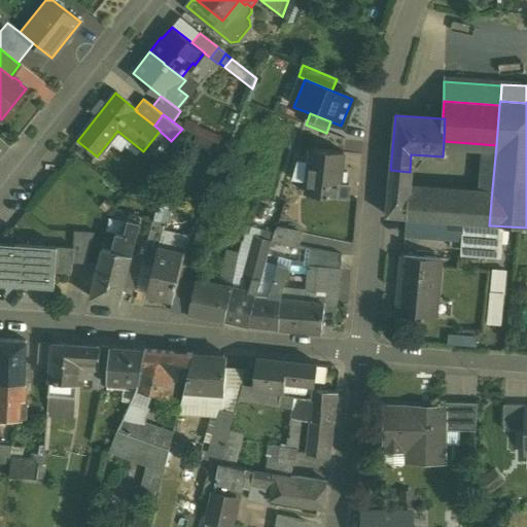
[(343,154),(316,151),(313,164),(314,164),(341,167),(343,154)]
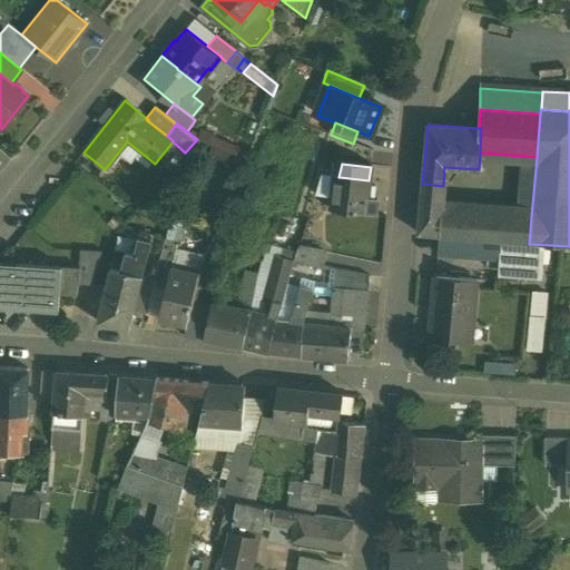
[(369,180),(340,177),(338,177),(333,176),(328,210),(374,216),(375,200),(365,199),(369,180)]
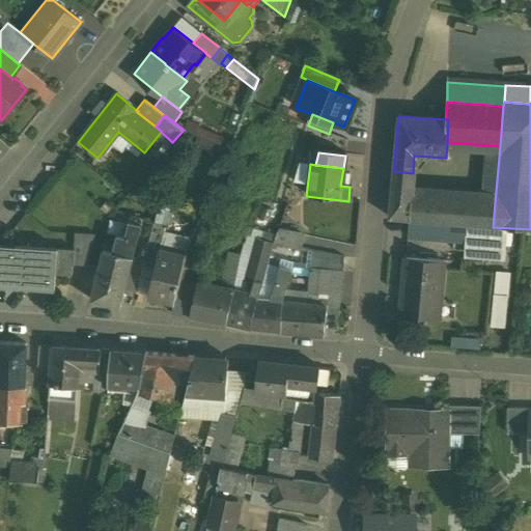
[(483,200),(411,195),(413,173),(393,171),(390,219),(409,220),(434,222),(451,223),(470,225),(493,227),(495,202),(483,200)]
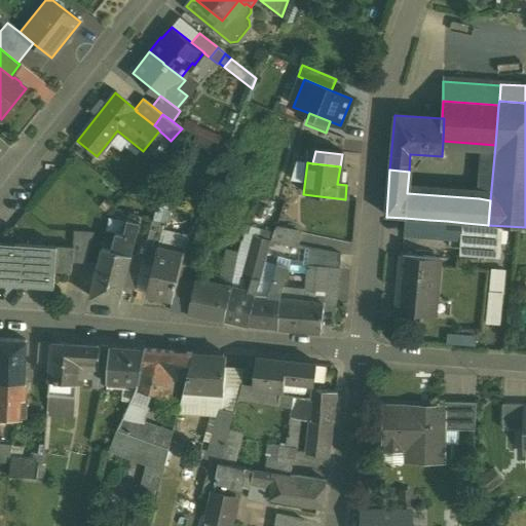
[(123,236),(115,234),(111,251),(130,256),(141,218),(128,215),(123,236)]
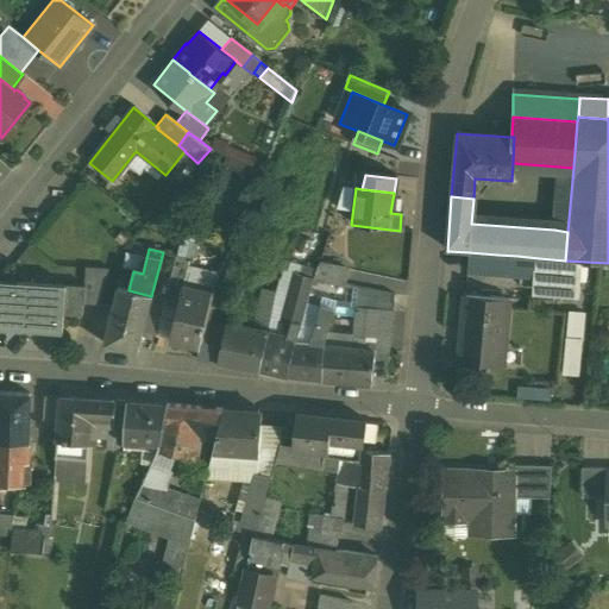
[(497,255),(469,252),(468,274),(496,276),(497,255)]
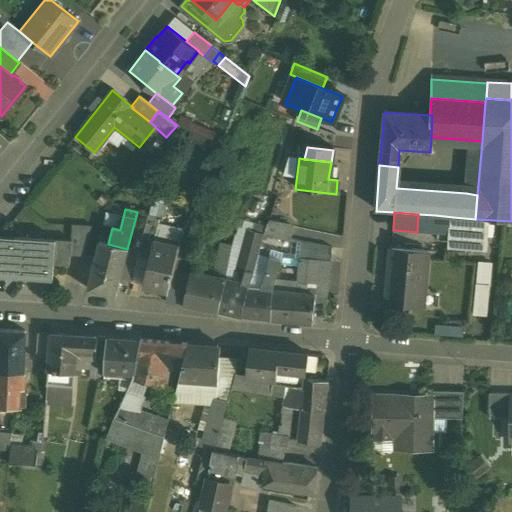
[(435,215),(418,214),(417,232),(434,232),(435,224),(435,215)]
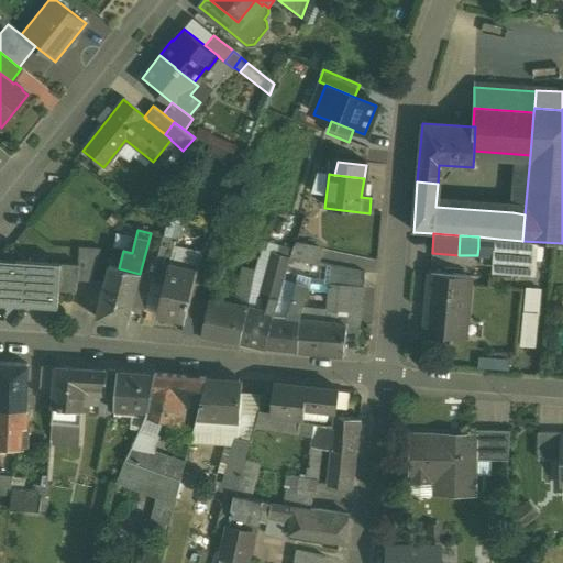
[(176,240),(163,236),(158,254),(170,257),(176,240)]
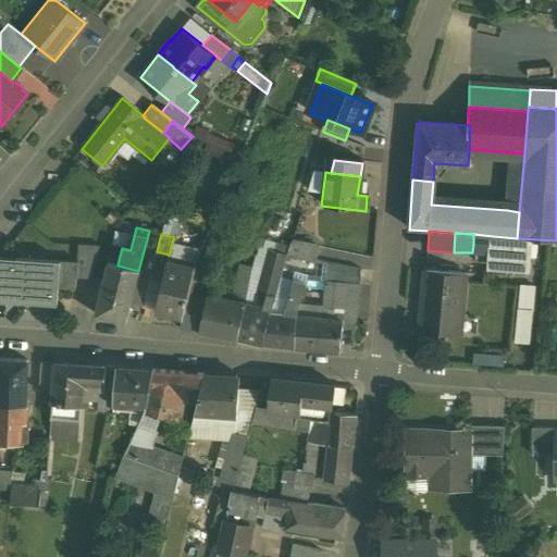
[(493,236),(473,234),(473,244),(493,246),(493,236)]
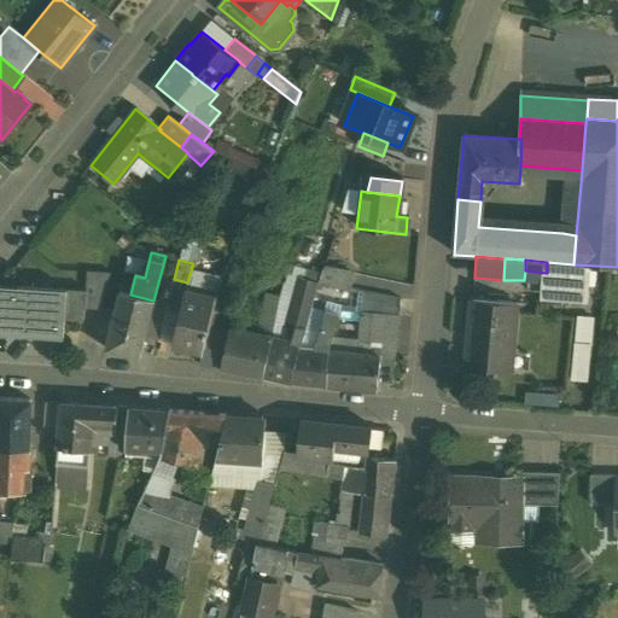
[(353,275),(322,268),(319,283),(350,289),(353,275)]
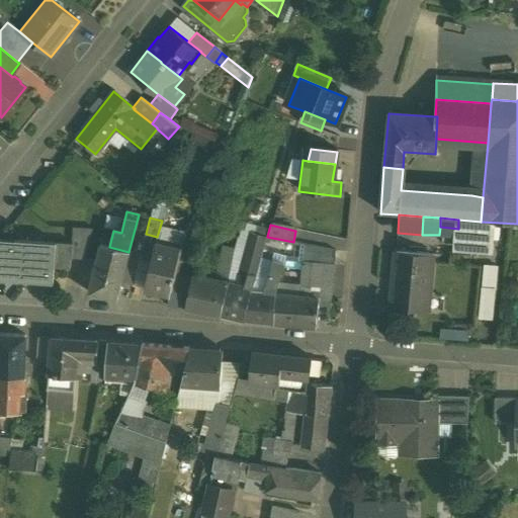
[(93,229),(73,227),(72,244),(71,259),(85,260),(93,229)]
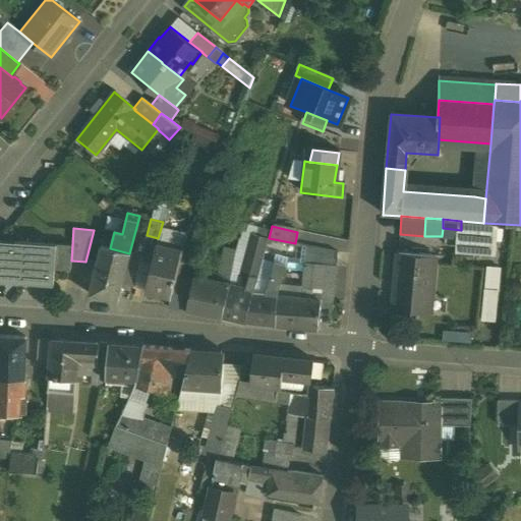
[(269,238),(250,234),(240,275),(248,277),(245,290),(251,292),(252,292),(257,279),(265,251),(269,238)]
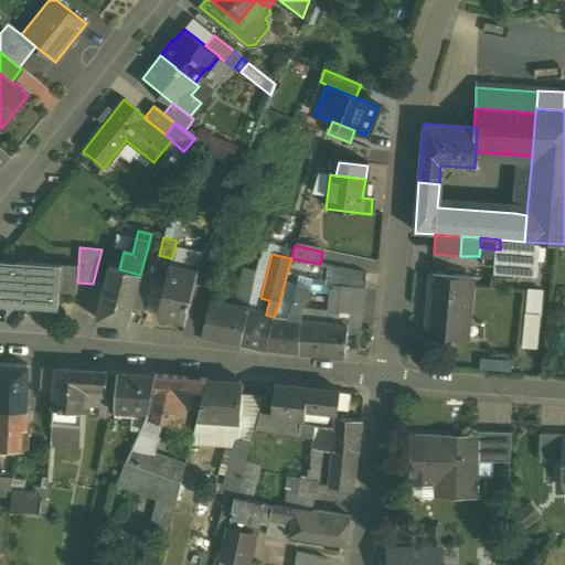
[(171,258),(159,255),(153,279),(151,286),(163,288),(169,267),(170,267),(171,258)]
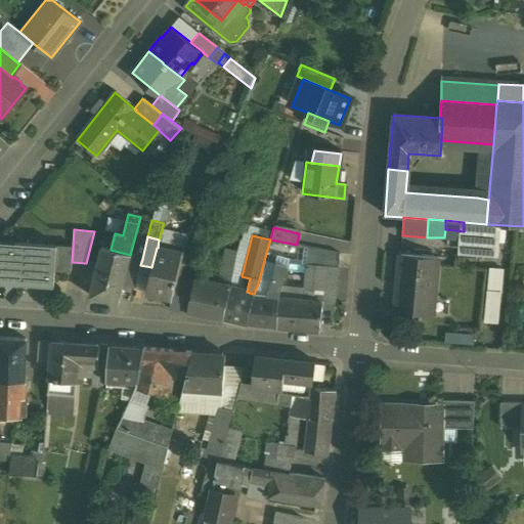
[(297,245),(270,239),(266,253),(294,258),(297,245)]
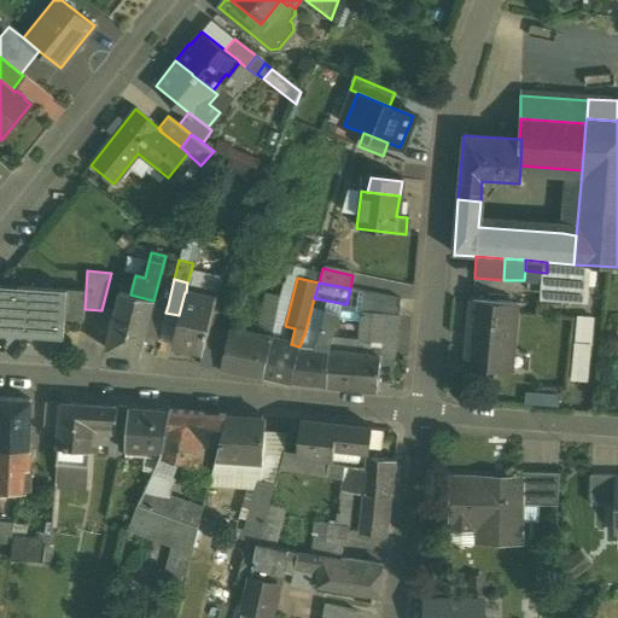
[(66,290),(0,286),(0,328),(17,330),(40,331),(40,336),(63,338),(64,320),(64,318),(66,290)]
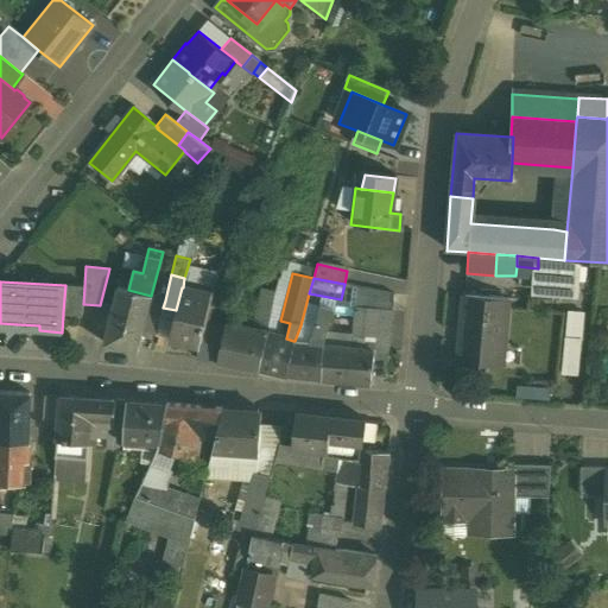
[(84,286),(65,285),(63,312),(71,312),(71,304),(83,304),(84,286)]
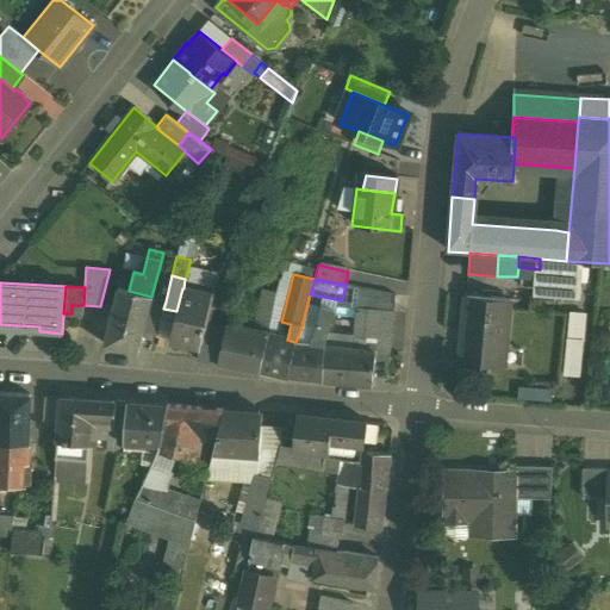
[(129,291),(119,288),(105,344),(137,353),(142,334),(151,298),(151,297),(129,291)]
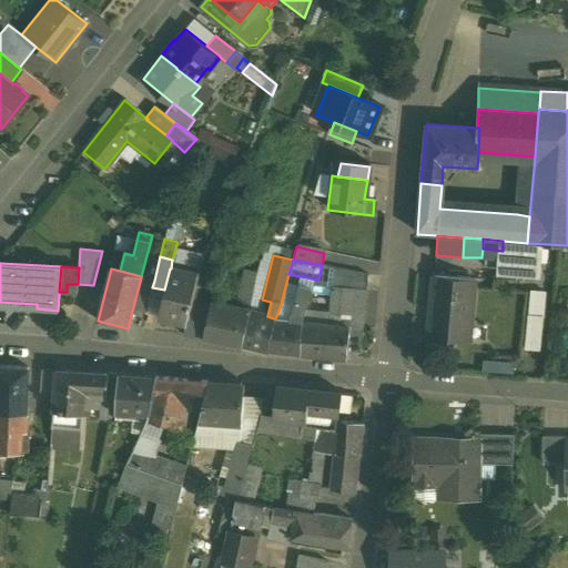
[(164,290),(158,316),(188,323),(192,301),(199,275),(171,269),(170,269),(164,290)]
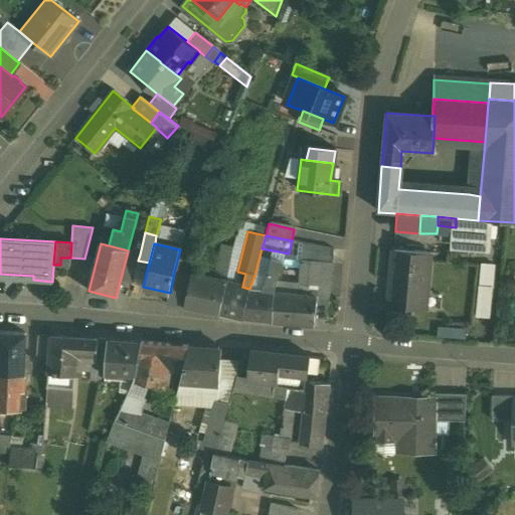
[(232,250),(220,248),(215,275),(217,275),(217,282),(226,284),(232,250)]
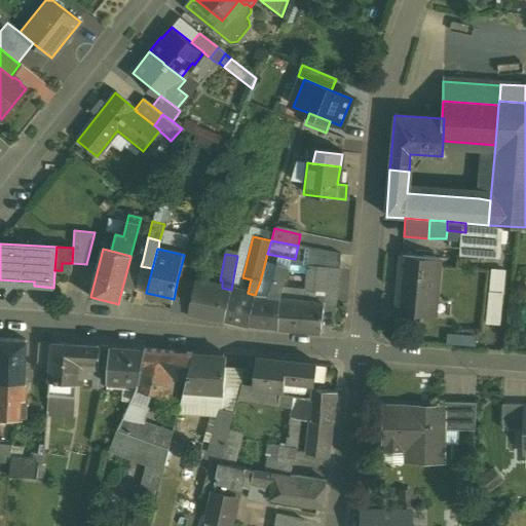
[(439,259),(402,256),(397,311),(434,314),(436,297),(439,259)]
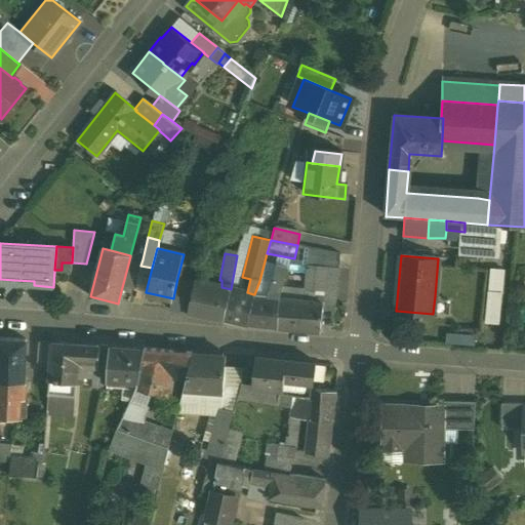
[(143,259),(130,256),(122,287),(134,290),(134,289),(140,266),(143,259)]
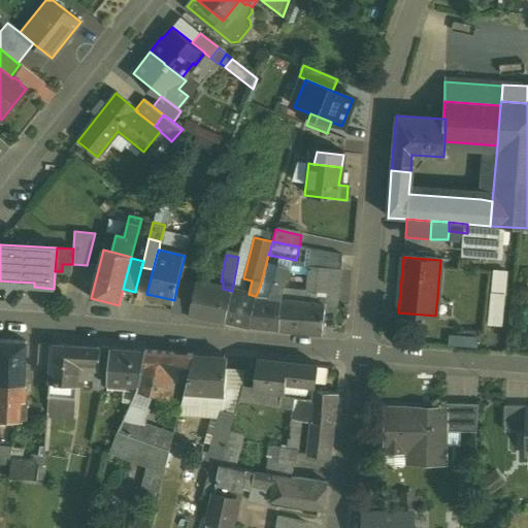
[(72,264),(62,264),(62,271),(55,271),(55,273),(71,274),(72,264)]
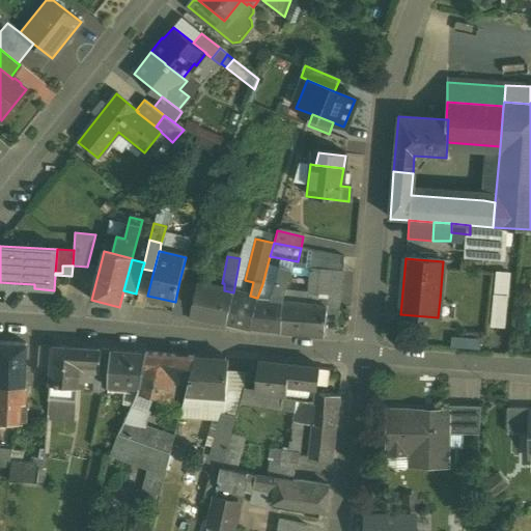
[(342,271),(310,268),(307,296),(328,298),(340,299),(342,271)]
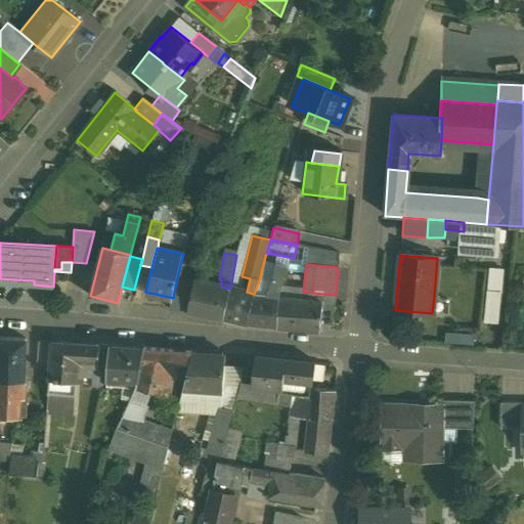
[(140,265),(134,289),(145,292),(151,267),(140,265)]
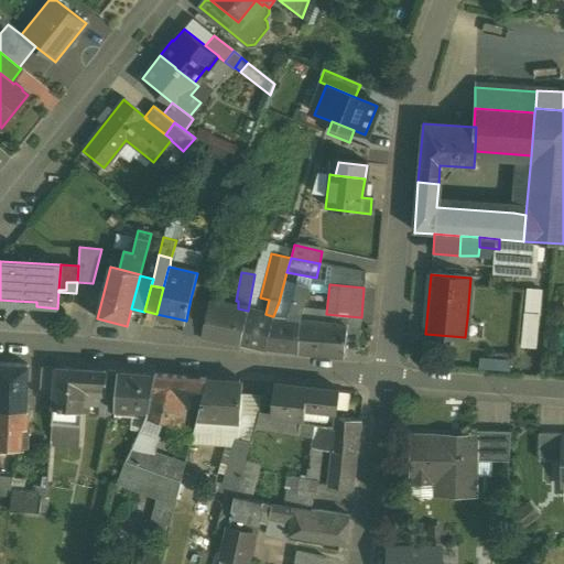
[(296,285),(288,318),(300,320),(308,289),(296,285)]
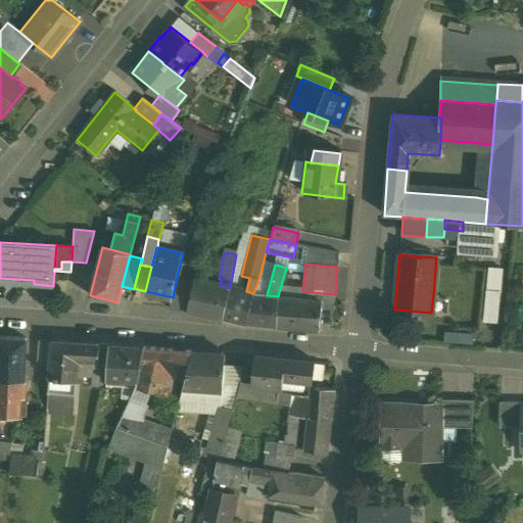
[(485,322),(501,323),(503,267),(487,267),(485,322)]
